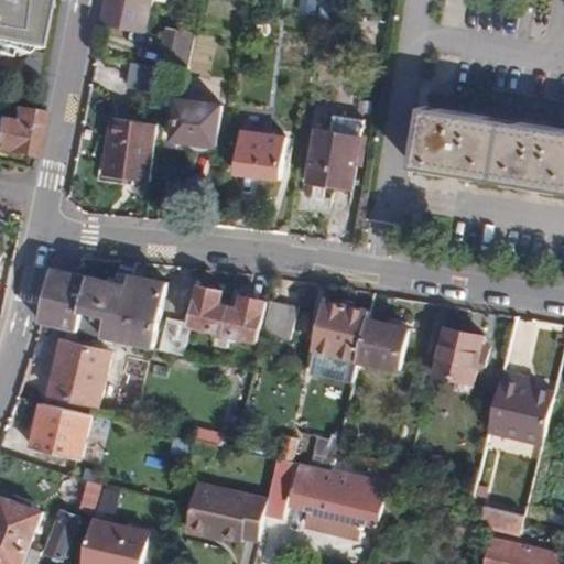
[(35,9),(32,0),(0,0),(0,55),(6,57),(8,51),(22,55),(31,44),(35,26),(35,9)]
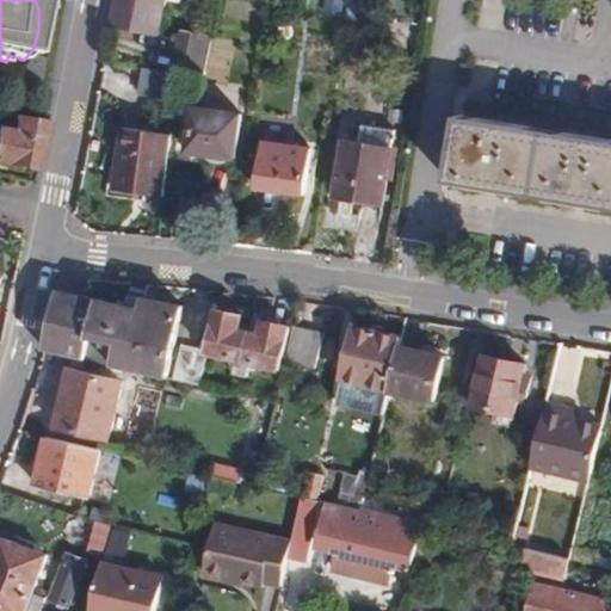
[(115,0),(110,25),(159,36),(166,0),(115,0)]
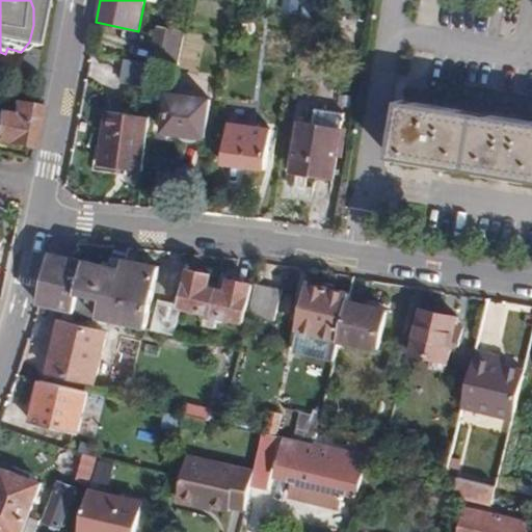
[(176,68),(182,30),(159,26),(152,63),(157,64),(176,68)]
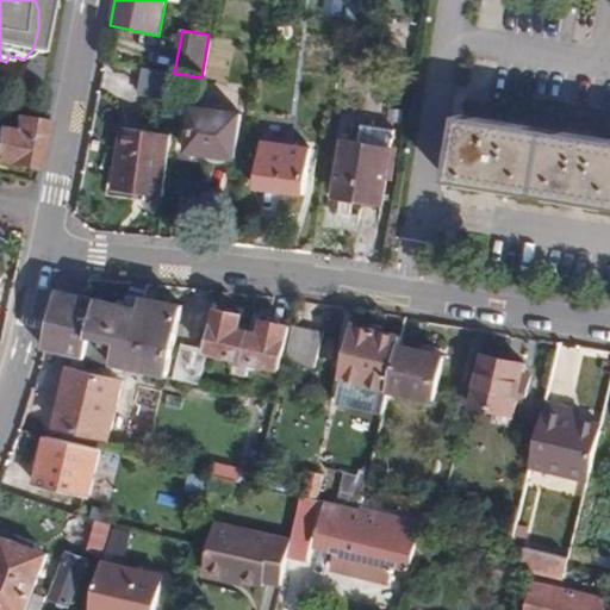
[(236,39),(209,35),(201,78),(228,82),(236,39)]
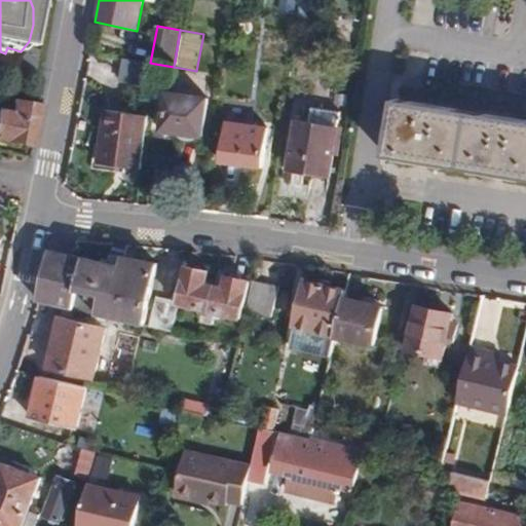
[(150,63),(123,59),(119,79),(152,85),(155,64),(150,63)]
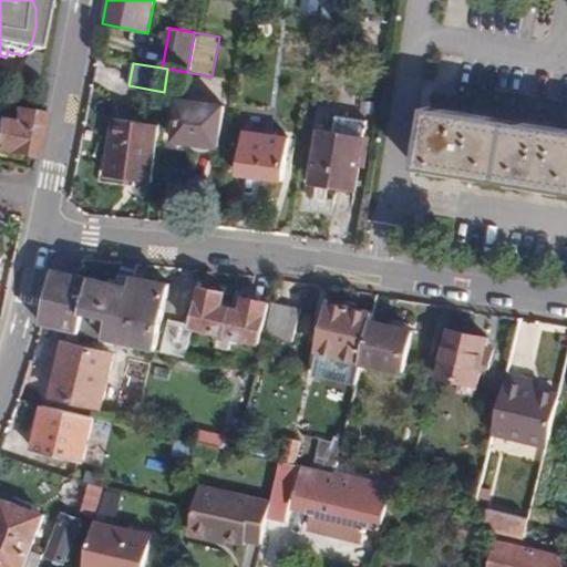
[(220,147),(226,105),(182,99),(175,141),(220,147)]
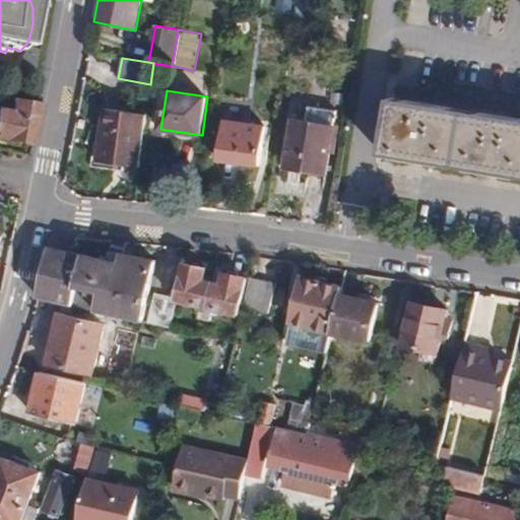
[(519,119),(417,103),(394,99),(385,154),(420,160),(493,173),(519,177),(519,119)]
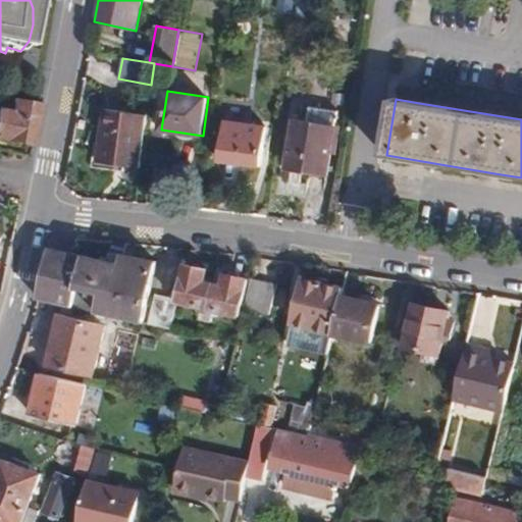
[(39,110),(0,102),(0,140),(31,148),(39,110)]
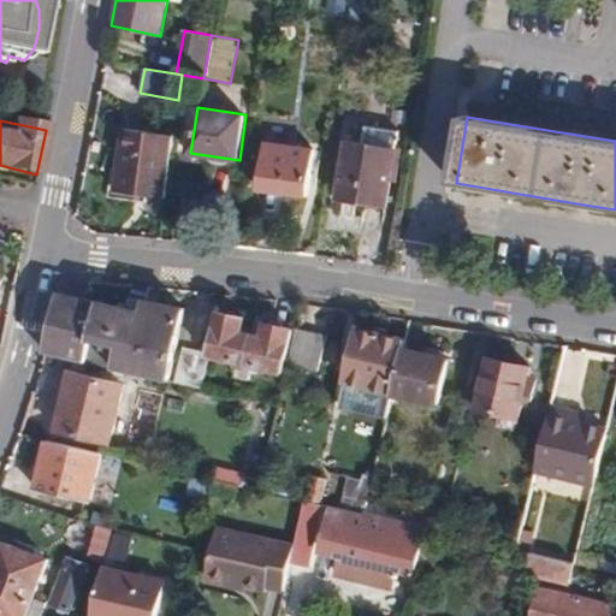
[(388,209),(401,130),(372,124),(368,142),(348,138),(337,200),(388,209)]
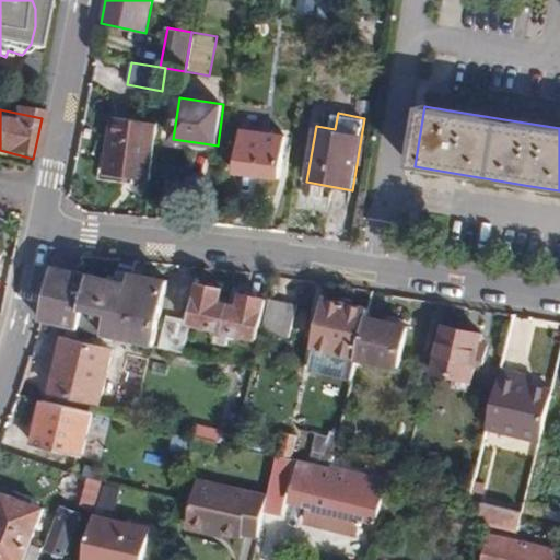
[(131,177),(151,179),(158,124),(111,118),(103,182),(129,186),(131,177)]
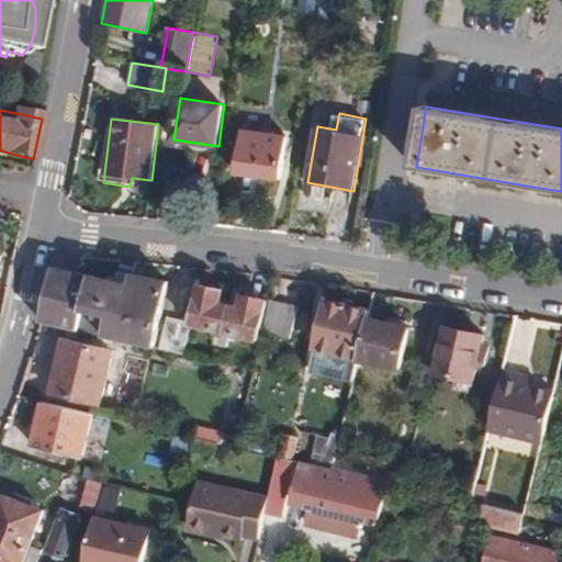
[(281,179),(288,135),(245,130),(238,172),(281,179)]
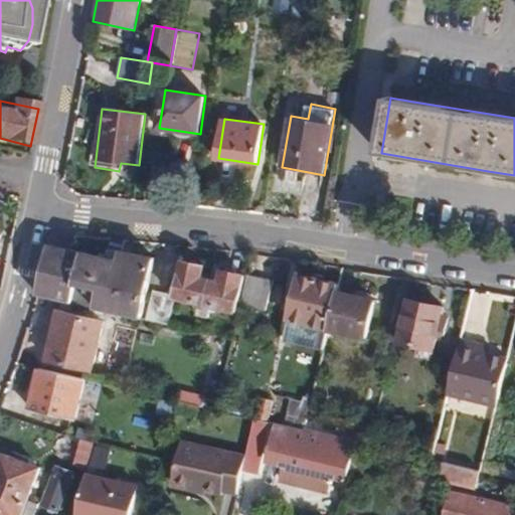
[(51,244),(39,295),(142,319),(155,258),(123,250),(121,260),(51,244)]
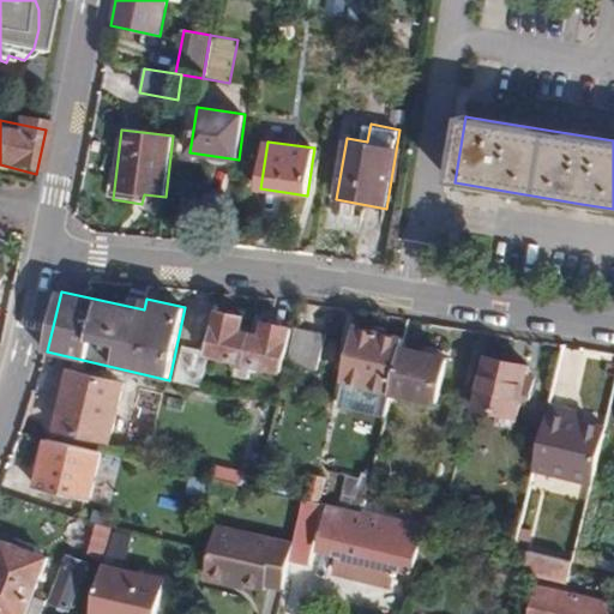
[(247,363),(254,332),(242,329),(246,314),(221,307),(210,351),(209,355),(247,363)]
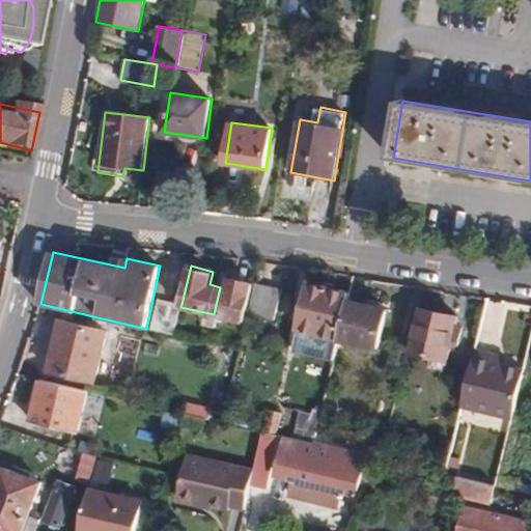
[(227,288),(220,287),(214,314),(245,322),(253,282),(230,276),(227,288)]
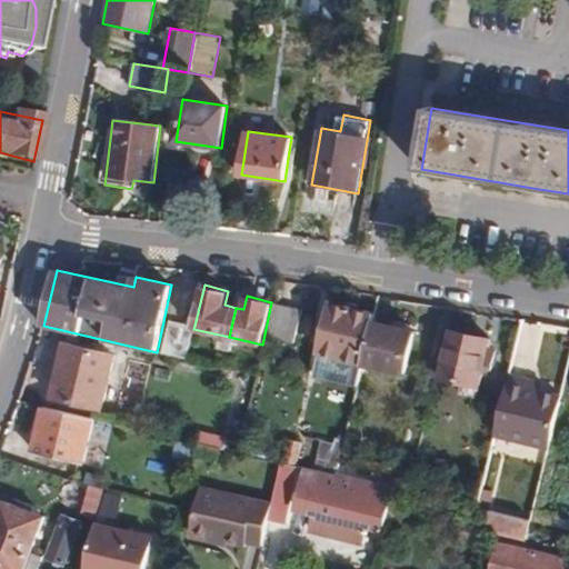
[(373,320),(375,311),(331,301),(320,352),(362,363),(373,320)]
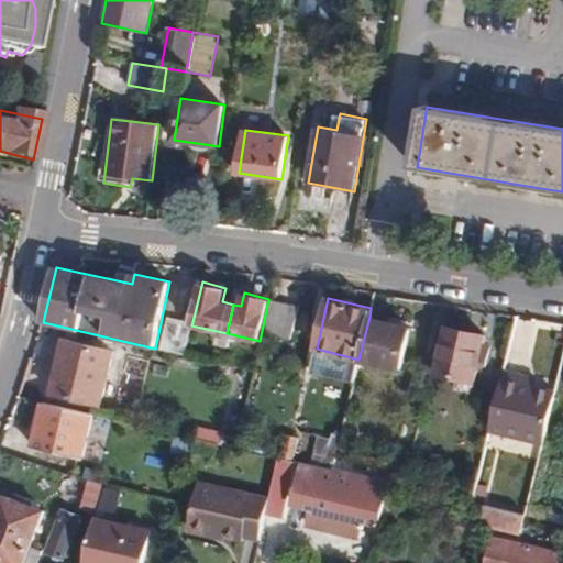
[(298,307),(272,300),(264,333),(290,340),(298,307)]
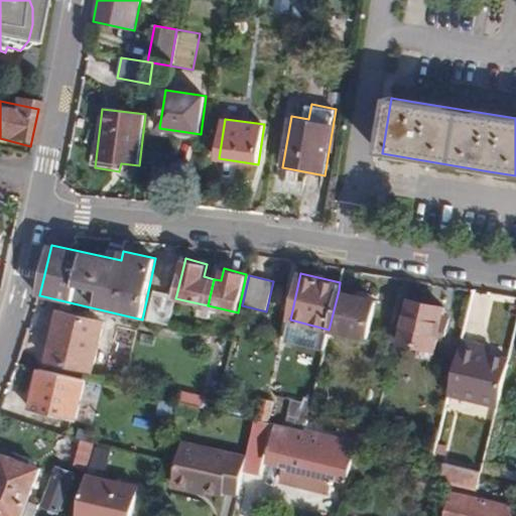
[(169,325),(175,298),(176,295),(155,290),(147,320),(169,325)]
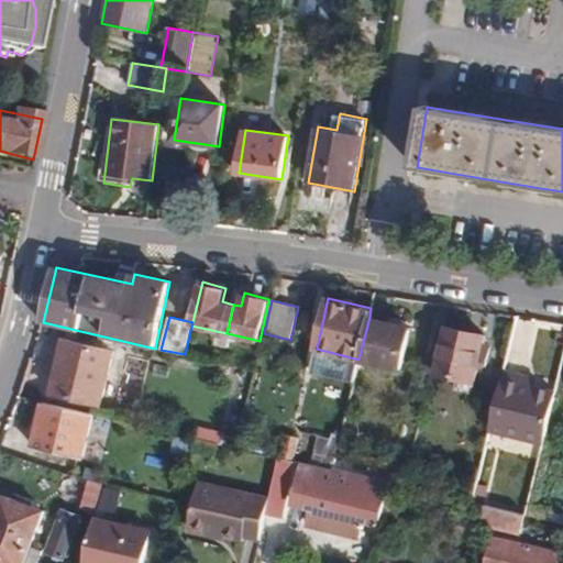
[(412,328),(370,317),(359,360),(401,371),(412,328)]
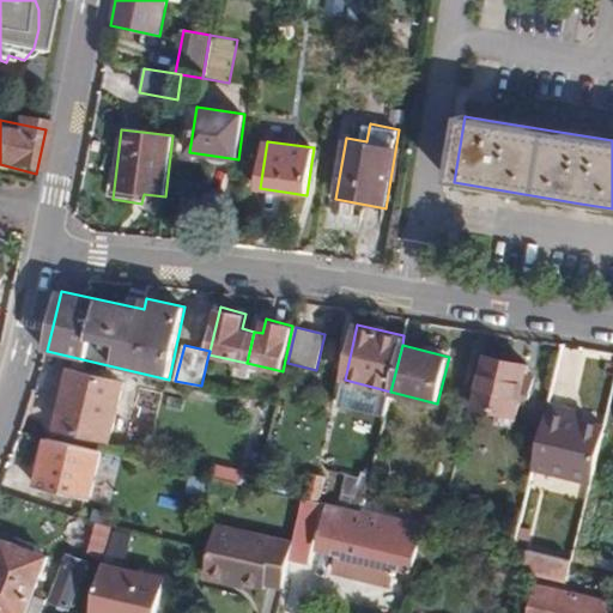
[(517,417),(528,365),(486,356),(475,406),(517,417)]
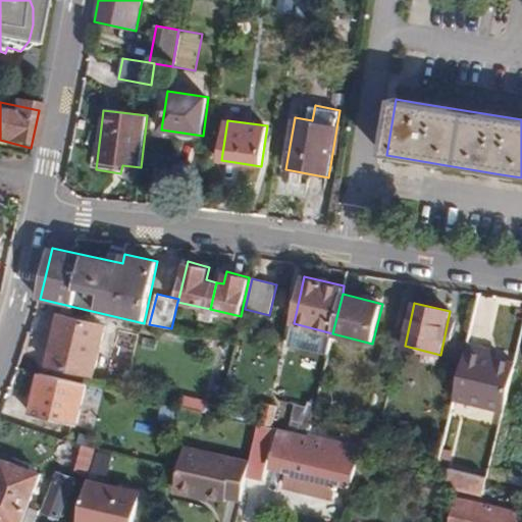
[(94,375),(106,325),(60,315),(48,365),(94,375)]
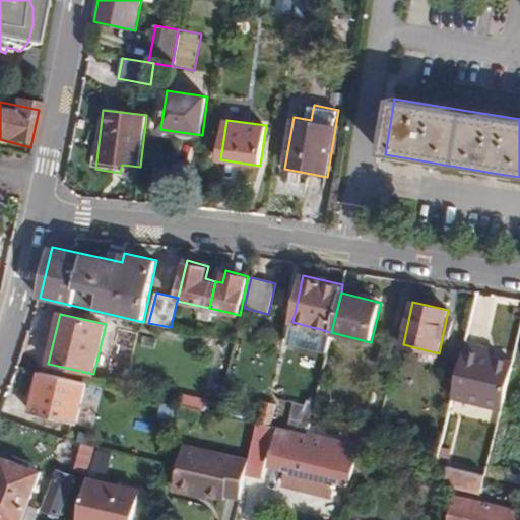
[(453,397),(502,408),(513,362),(495,356),(480,353),(482,346),(465,342),(453,397)]
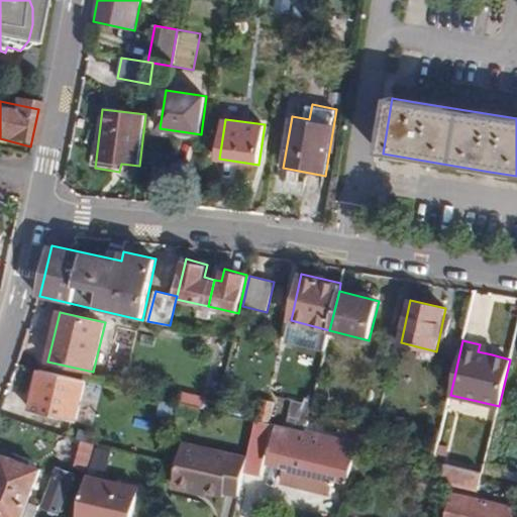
[(87,381),(41,371),(32,410),(76,421),(87,381)]
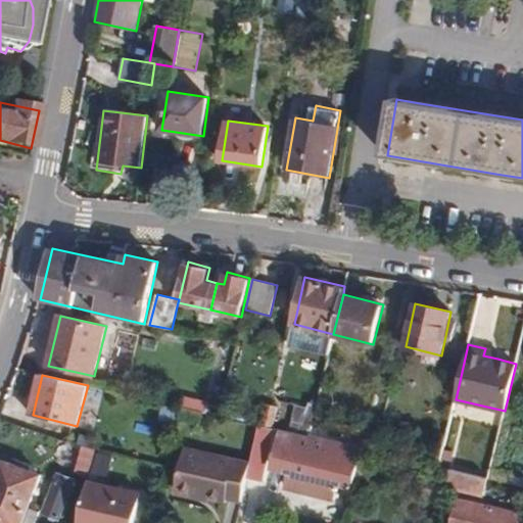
[(211,401),(184,394),(181,407),(207,414),(211,401)]
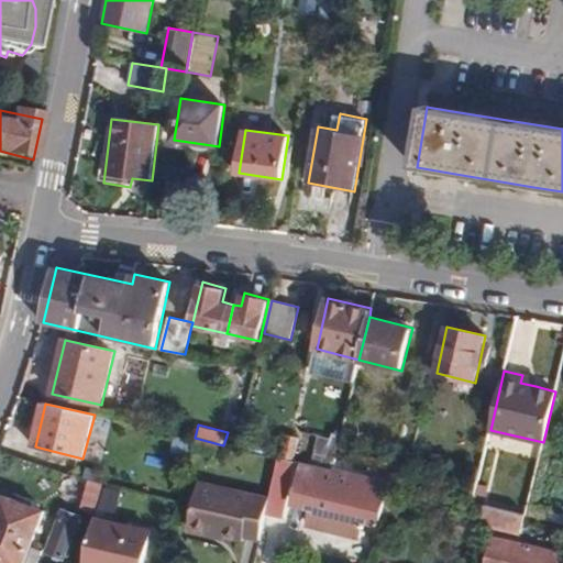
[(330,439),(340,441),(341,433),(332,431),(330,439)]
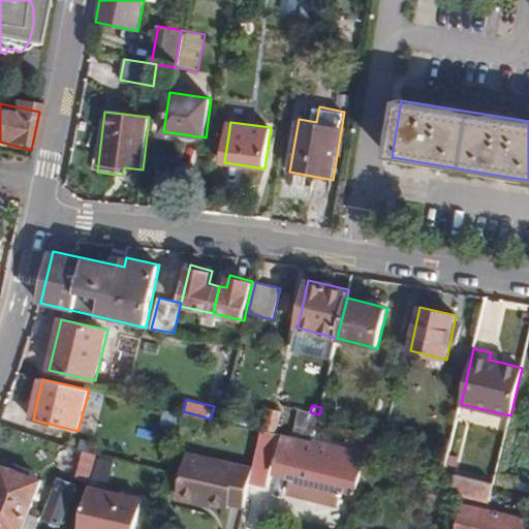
[(262,430),(277,433),(281,411),(268,409),(262,430)]
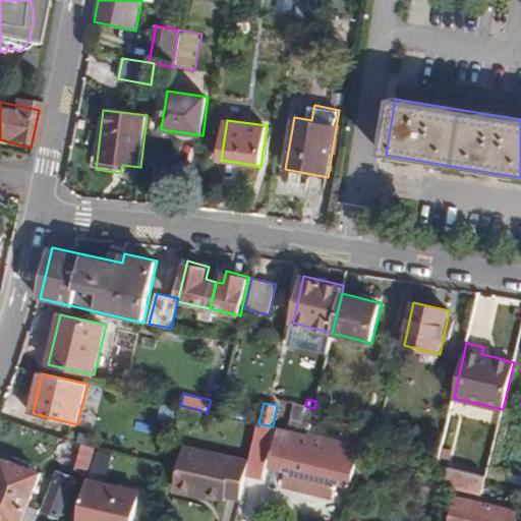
[(249,460),(246,474),(262,477),(273,426),(258,423),(249,460)]
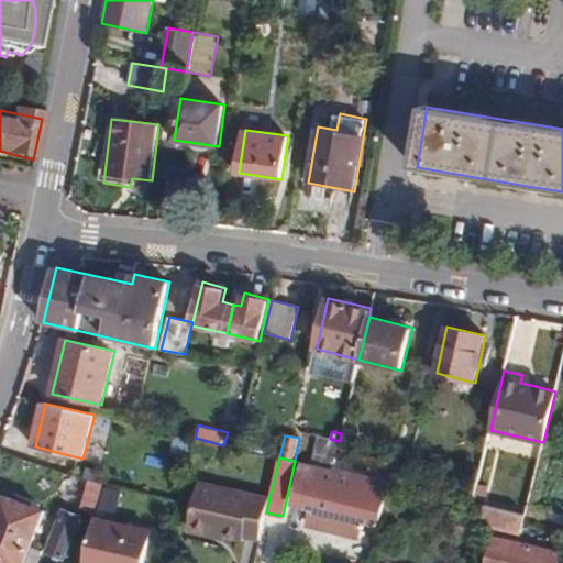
[(363,518),(381,523),(387,494),(389,483),(354,474),(351,485),(304,474),(296,504),(312,508),(309,523),(359,536),(363,518)]
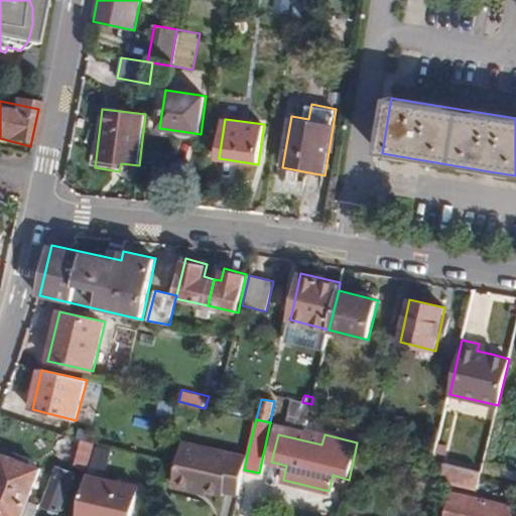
[(89,462),(94,442),(80,439),(75,459),(89,462)]
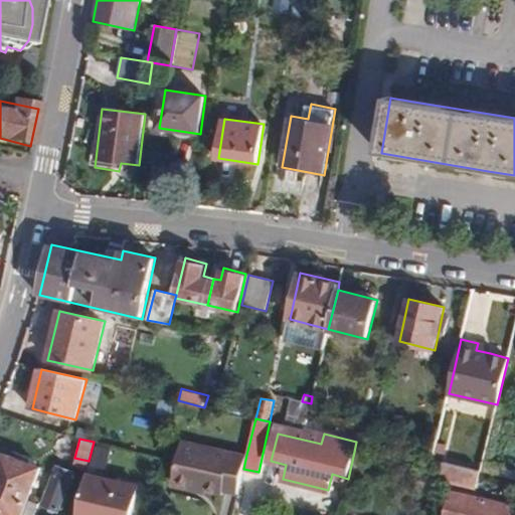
[(224,490),(237,492),(243,469),(246,455),(183,440),(174,482),(222,494),(224,490)]
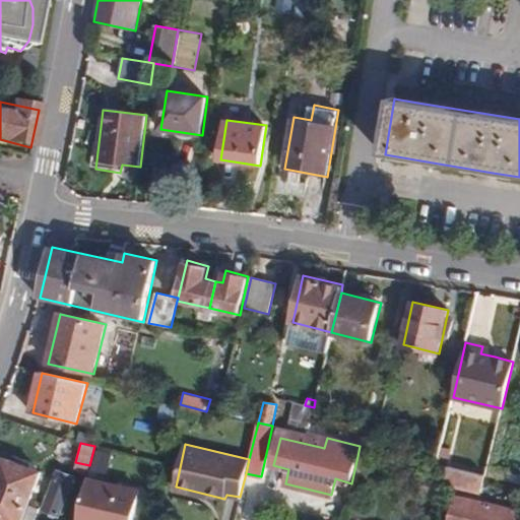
[(0,519),(2,519),(35,519),(39,510),(29,506),(43,472),(3,458),(0,466),(0,519)]
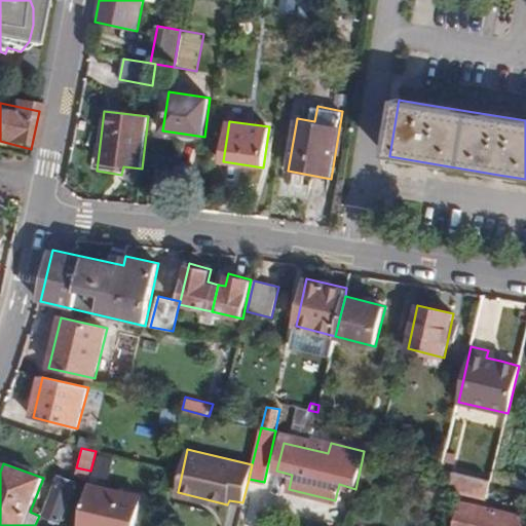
[(487,481),(455,472),(452,484),(484,492),(487,481)]
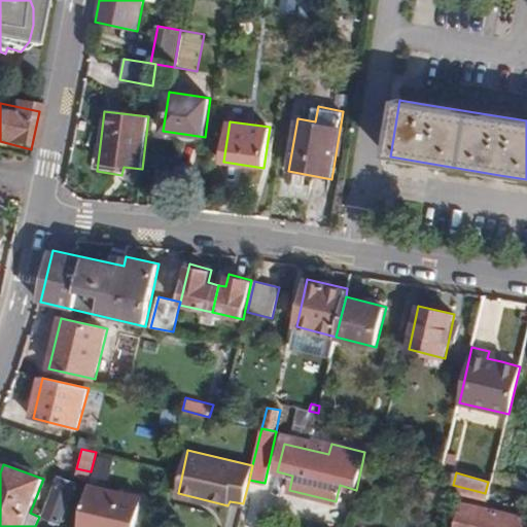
[(43,517),(61,523),(75,484),(60,477),(43,517)]
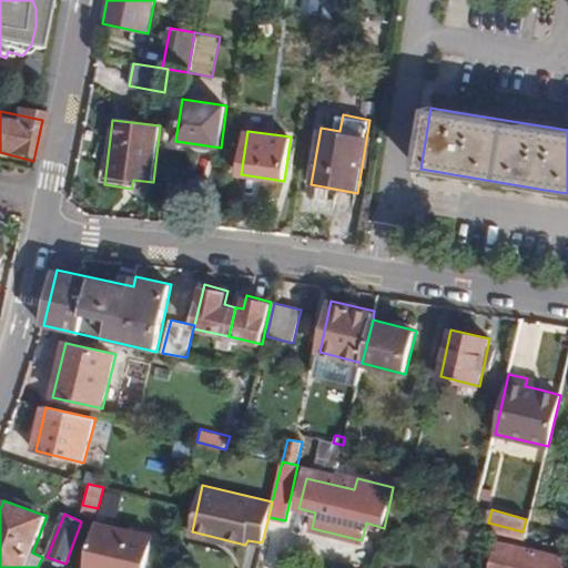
[(98,523),(87,567),(144,567),(153,536),(98,523)]
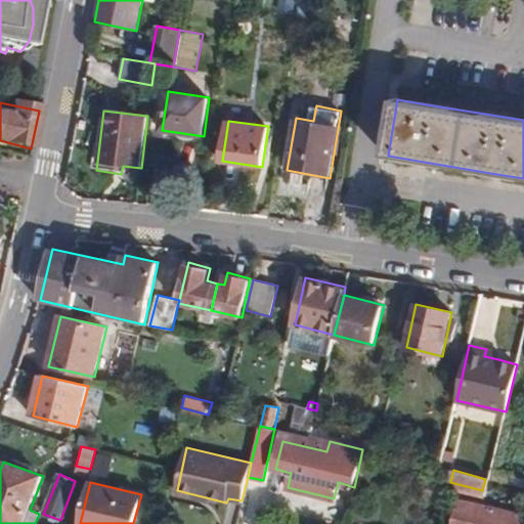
[(522,523),(523,519),(523,514),(457,498),(451,523),(522,523)]
